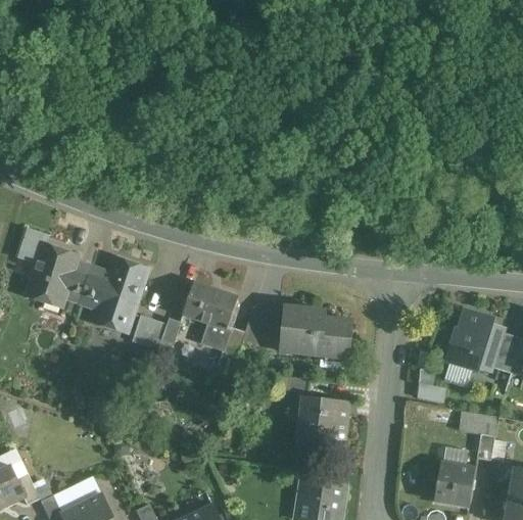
[(62,306),(64,298),(79,302),(91,264),(78,258),(79,254),(45,243),(48,234),(28,227),(17,256),(18,256),(36,262),(25,294),(62,306)]
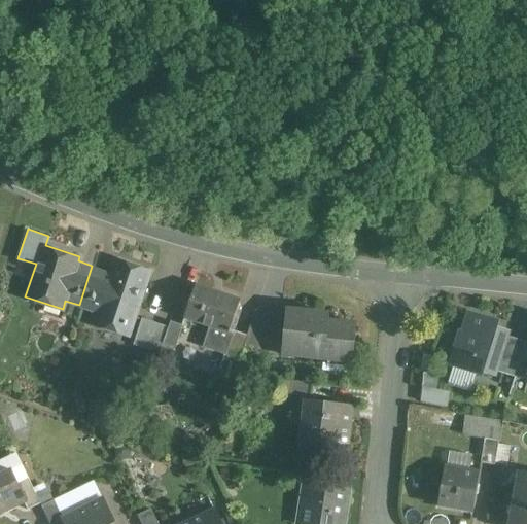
[(79,305),(93,310),(89,322),(129,336),(150,270),(114,257),(109,271),(92,266),(79,305)]
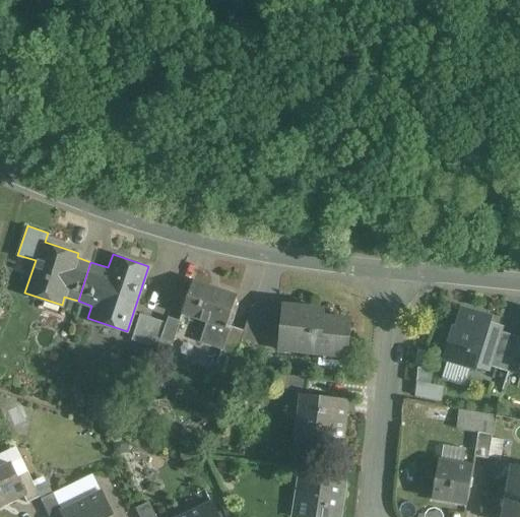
[(202,339),(221,346),(229,324),(226,323),(236,296),(192,280),(182,311),(208,320),(202,339)]
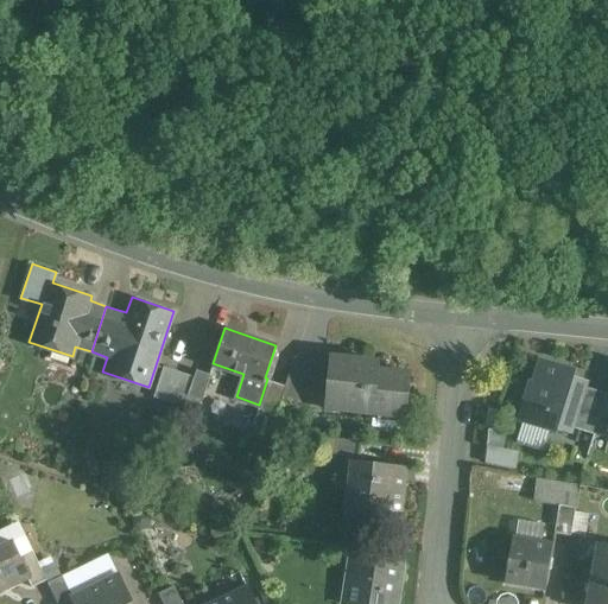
[(325,406),(344,408),(406,414),(411,372),(378,368),(379,360),(331,355),(330,357),(325,406)]
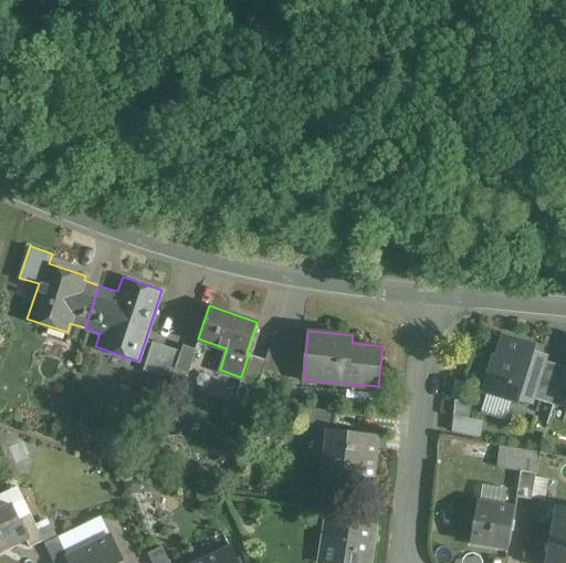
[(302,334),(274,332),(265,358),(264,362),(289,364),(299,365),(302,334)]
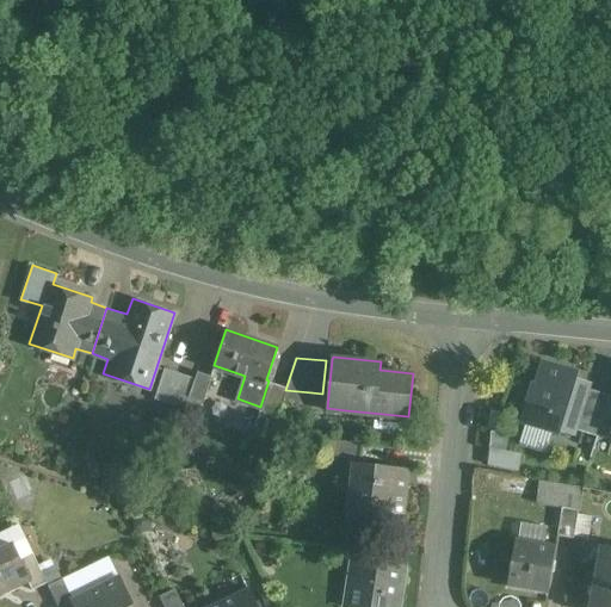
[(598,434),(609,400),(610,394),(590,388),(591,382),(578,377),(579,370),(541,358),(534,381),(530,379),(517,422),(559,434),(560,429),(575,434),(578,428),(598,434)]
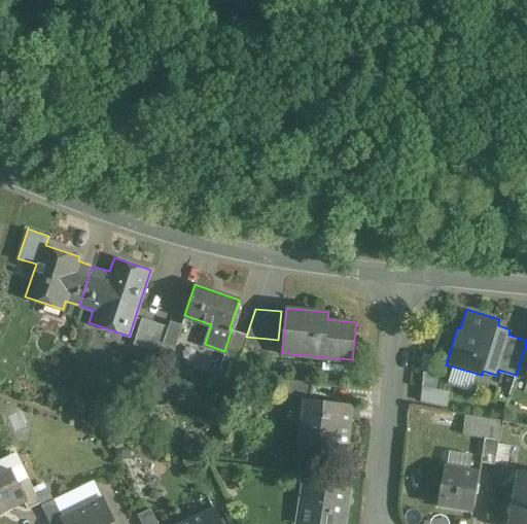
[(163,340),(168,325),(141,316),(133,342),(159,351),(163,340)]
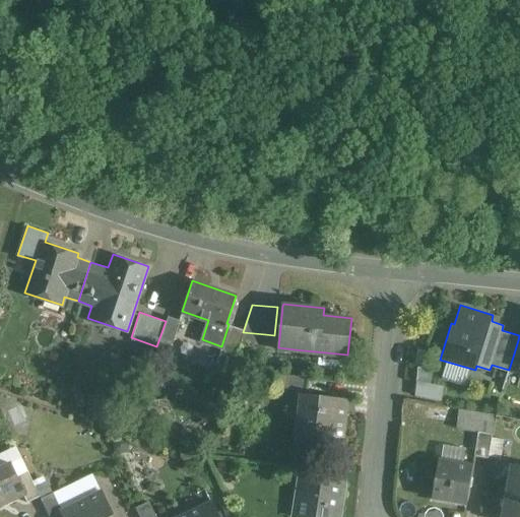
[(173,339),(180,319),(168,315),(166,321),(160,335),(173,339)]
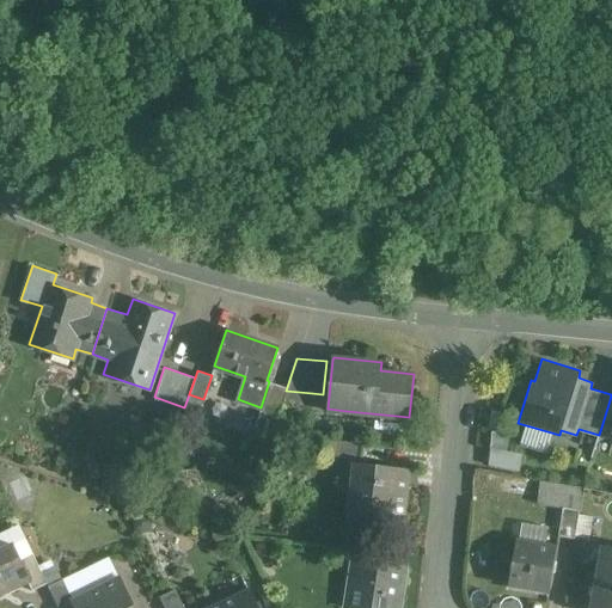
[(269,381),(261,407),(255,427),(271,433),(281,404),(286,391),(287,387),(269,381)]
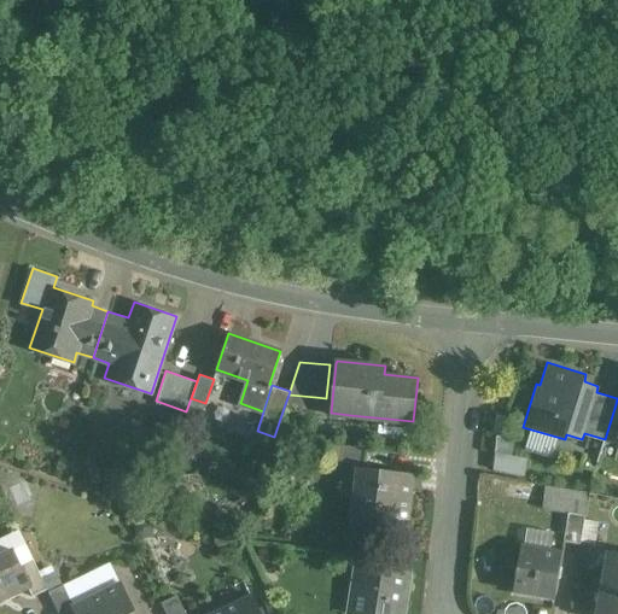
[(314,411),(315,397),(289,395),(284,408),(314,411)]
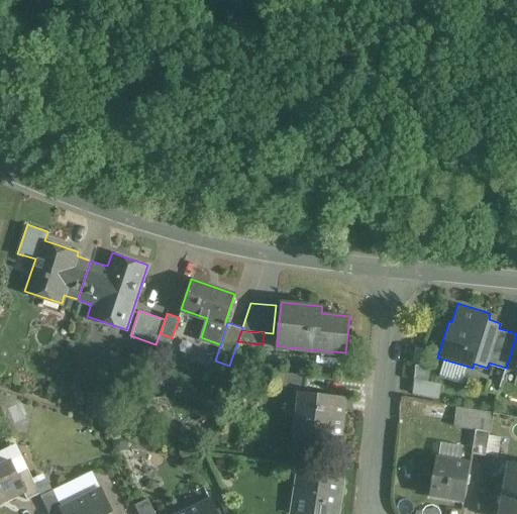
[(506,368),(513,370),(516,371),(516,338),(515,338),(506,368)]
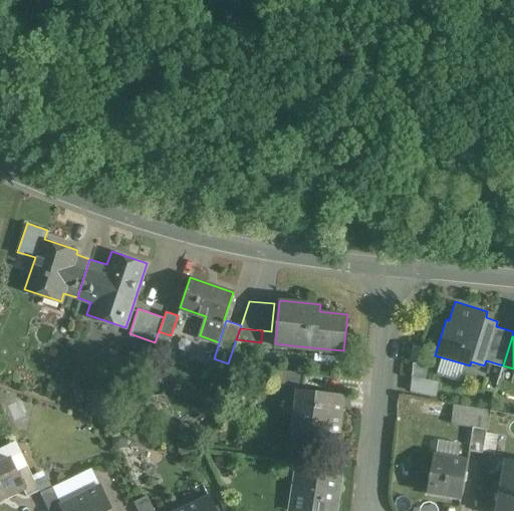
[(274,368),(274,369),(274,370),(273,381),(298,384),(300,371),(299,370),(274,368)]
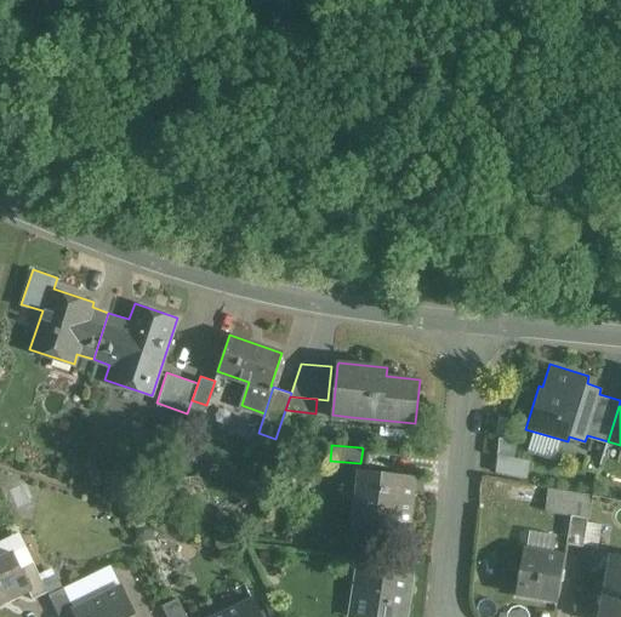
[(499,451),(496,469),(528,474),(530,457),(499,451)]
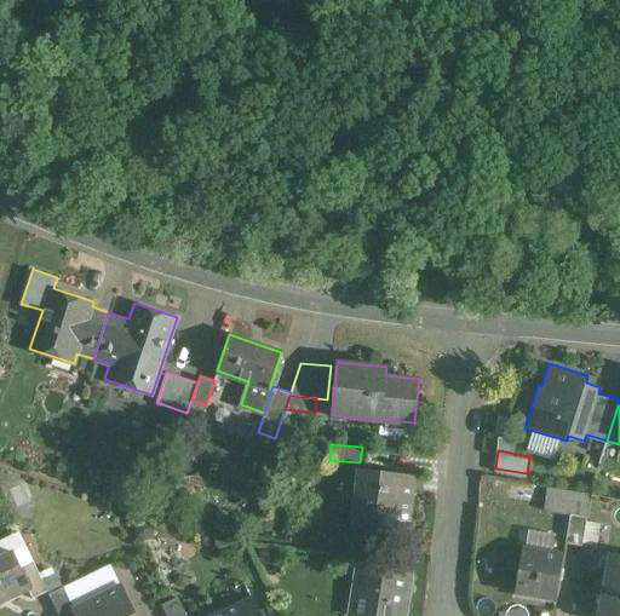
[(359,525),(385,529),(407,531),(413,476),(366,470),(365,470),(365,471),(359,525)]
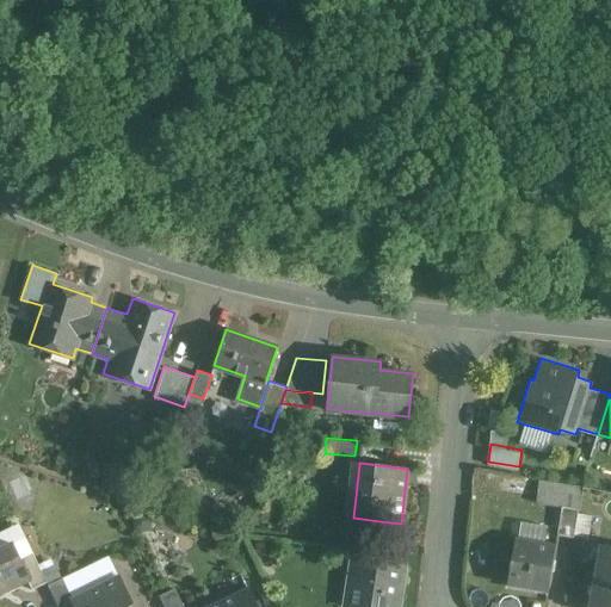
[(581,485),(543,479),(542,479),(538,478),(535,501),(578,508),(581,485)]
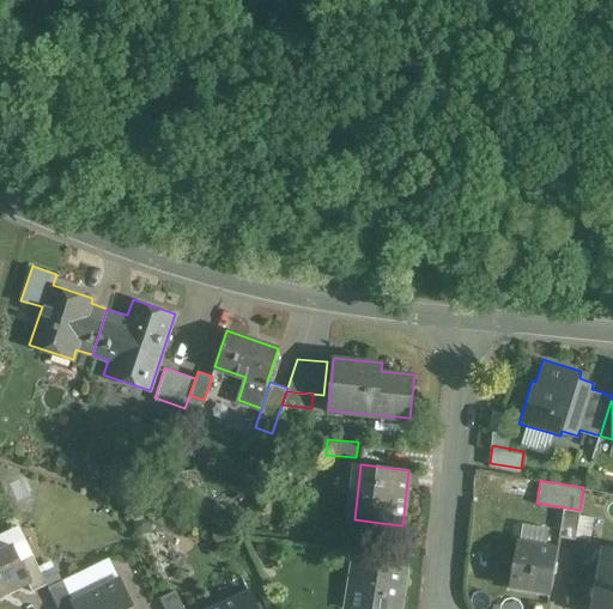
[(575,537),(577,529),(580,510),(564,507),(559,535),(575,537)]
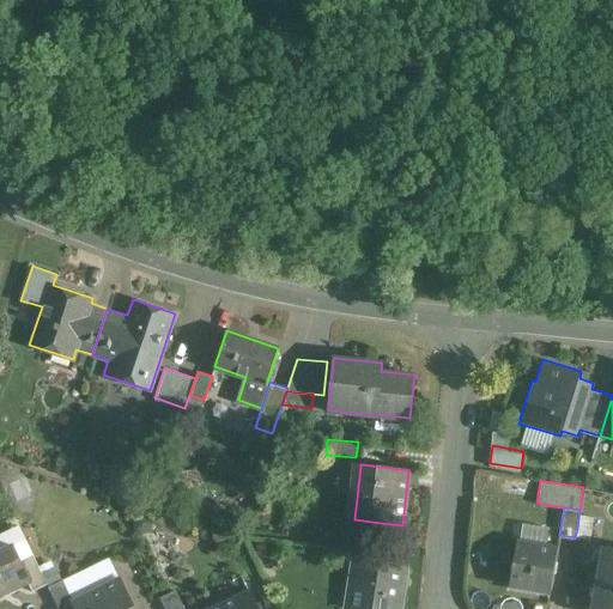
[(550,595),(556,556),(556,555),(557,548),(516,541),(510,584),(547,590),(547,595),(550,595)]
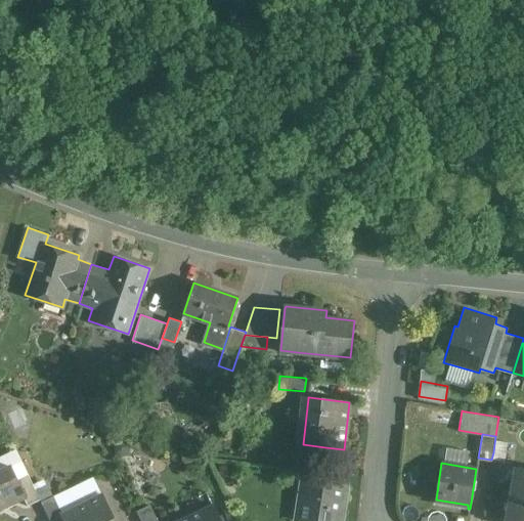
[(0,507),(24,496),(26,495),(17,478),(10,464),(0,468),(0,507)]
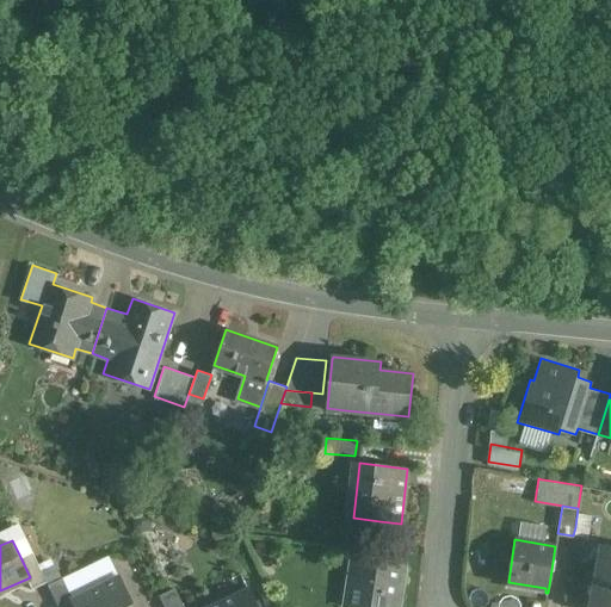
[(610,606),(610,546),(604,545),(592,606),(593,606),(594,606),(596,606),(610,606)]
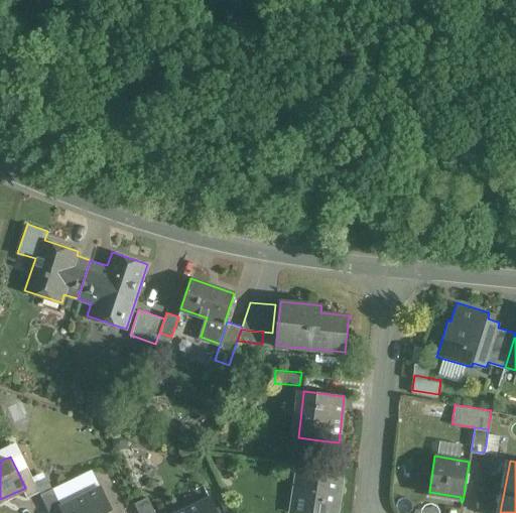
[(27,497),(38,491),(26,466),(17,471),(25,488),(23,489),(27,497)]
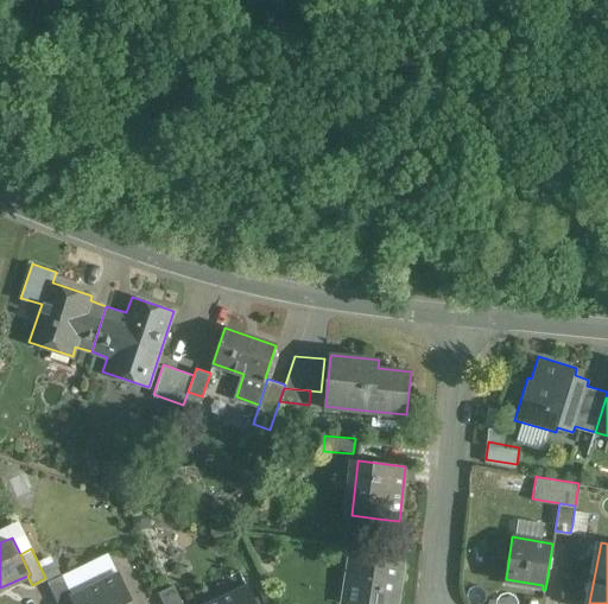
[(354,603),(394,603),(396,601),(396,599),(400,564),(352,557),(344,602),(344,603),(354,603)]
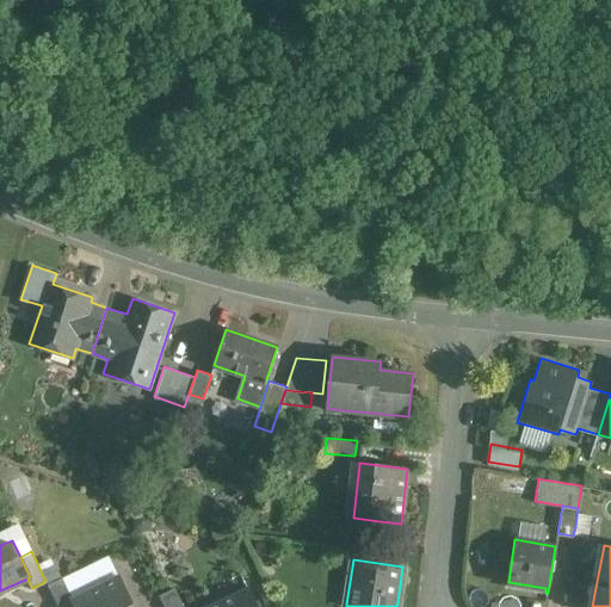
[(134,606),(119,576),(72,599),(75,606),(134,606)]
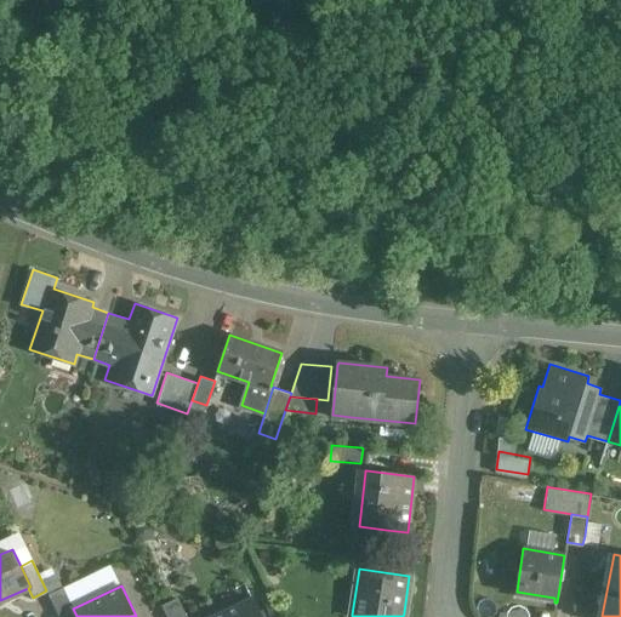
[(77,616),(73,609),(62,588),(49,594),(60,616),(77,616)]
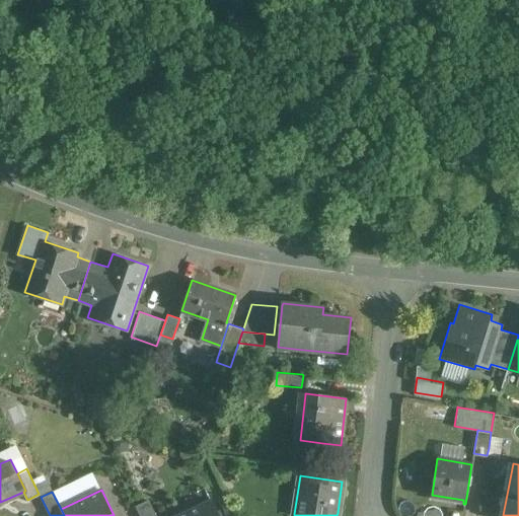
[(156,515),(151,504),(148,499),(135,505),(140,515),(156,515)]
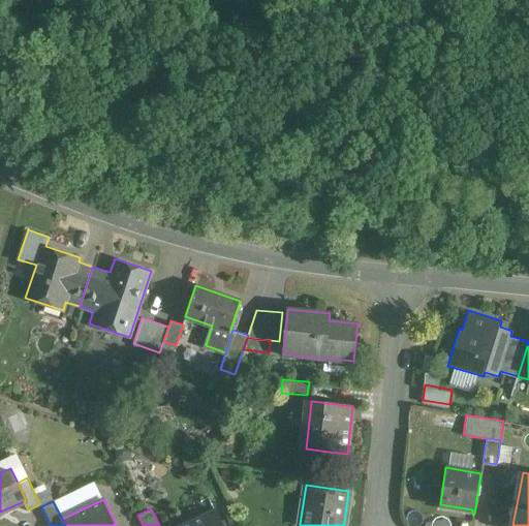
[(222,525),(215,511),(183,525),(222,525)]
